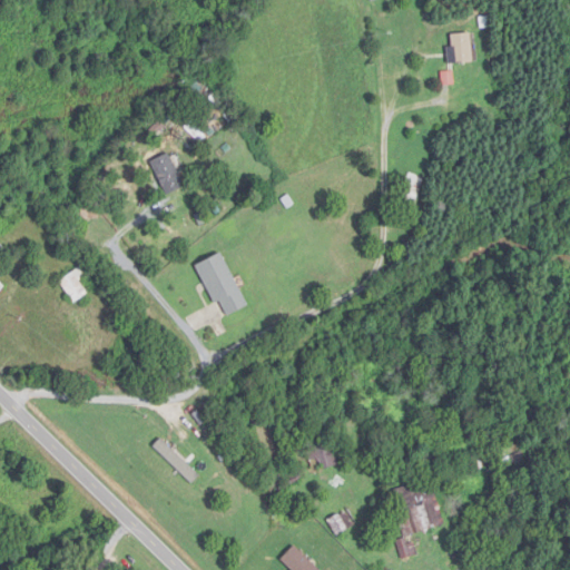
[(472,32),(452,35),(453,46),(449,47),(450,64),(474,62),(472,32)]
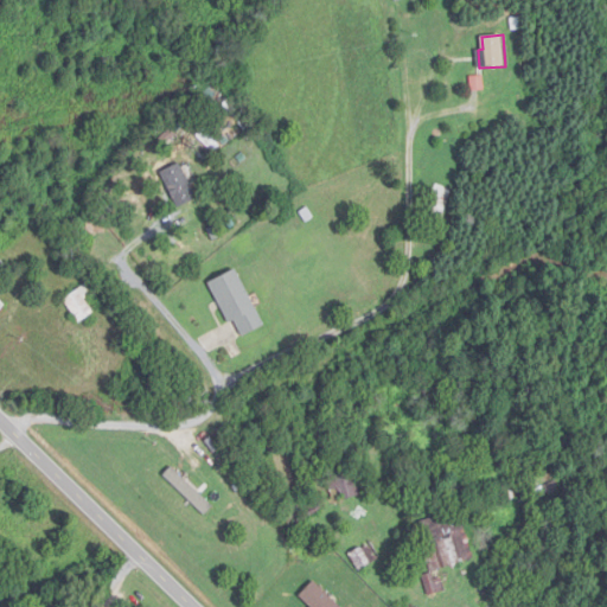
[(190,95),(200,107),(221,90),(209,77),(190,95)]
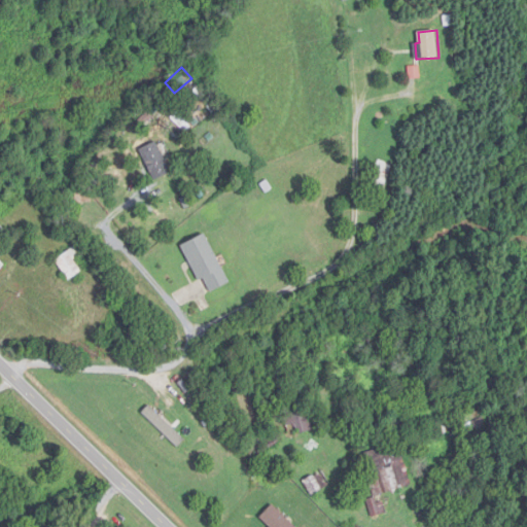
[(154,181),(171,173),(156,142),(140,149),(154,181)]
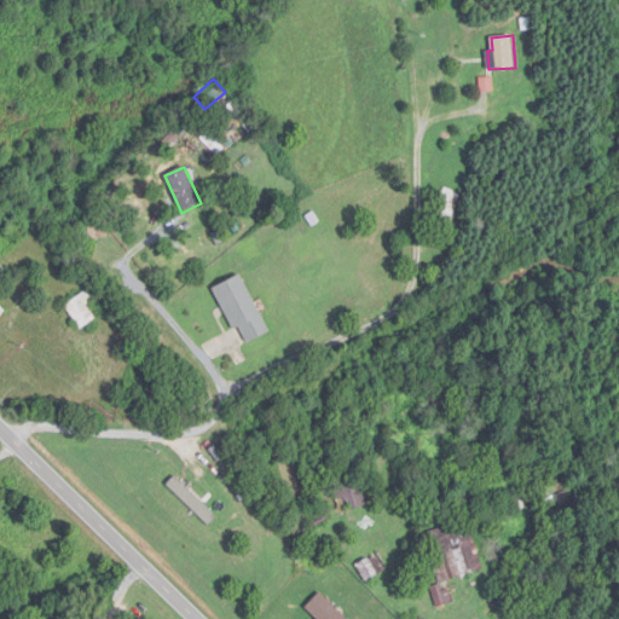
[(463,196),(447,189),(434,215),(450,224),(463,196)]
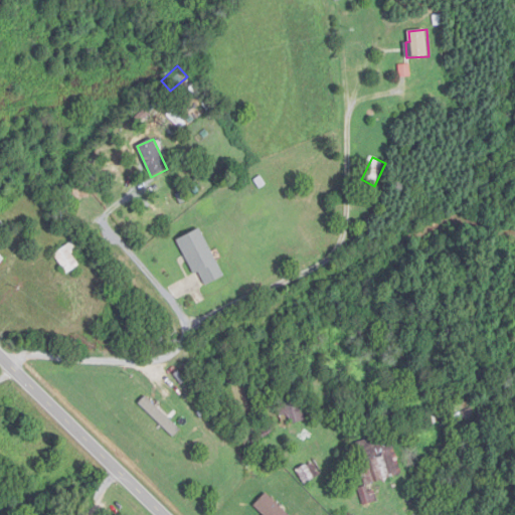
[(202,288),(224,277),(200,228),(178,239),(202,288)]
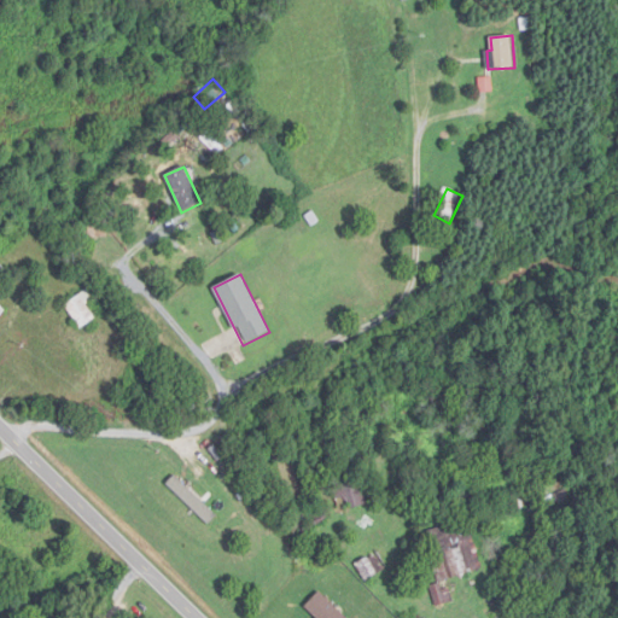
[(98,297),(92,287),(65,304),(81,328),(97,319),(87,304),(98,297)]
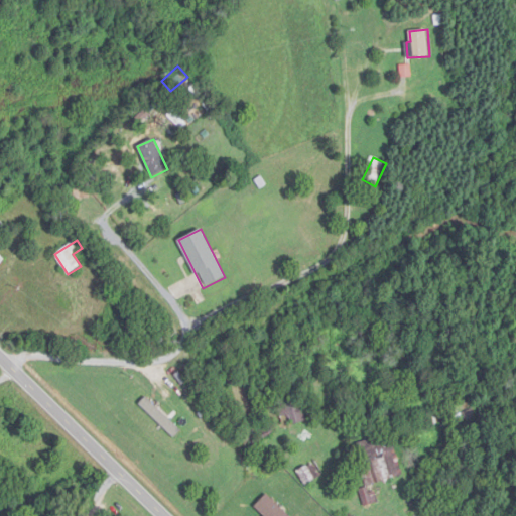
[(278,408),(286,428),(312,417),(304,398),(278,408)]
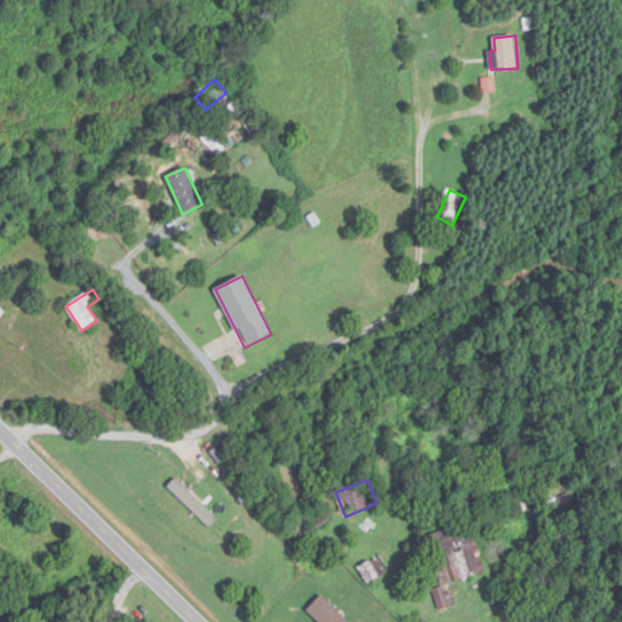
[(440,610),(456,605),(450,584),(485,575),(470,524),(428,536),(441,588),(434,589),(440,610)]
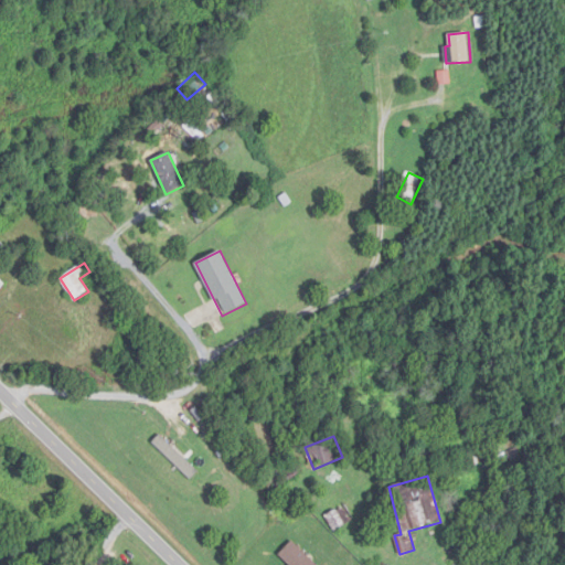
[(327,515),(336,532),(355,521),(347,504),(327,515)]
